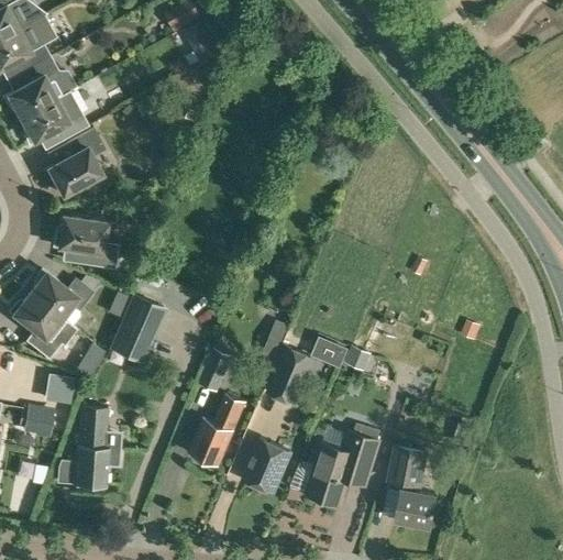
[(0,0),(0,40),(18,31),(31,23),(46,15),(26,0),(19,0),(18,0),(0,0)]
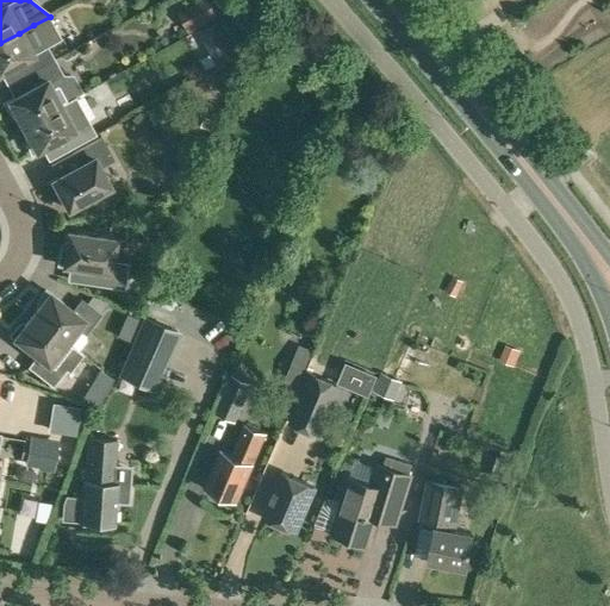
[(206,0),(192,8),(201,27),(217,18),(206,0)]
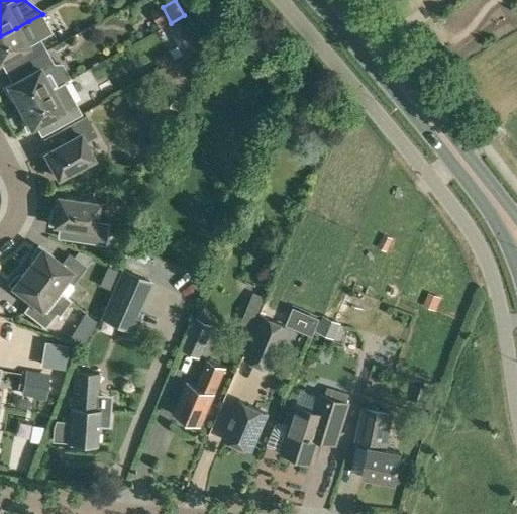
[(170,28),(178,42),(194,33),(186,19),(170,28)]
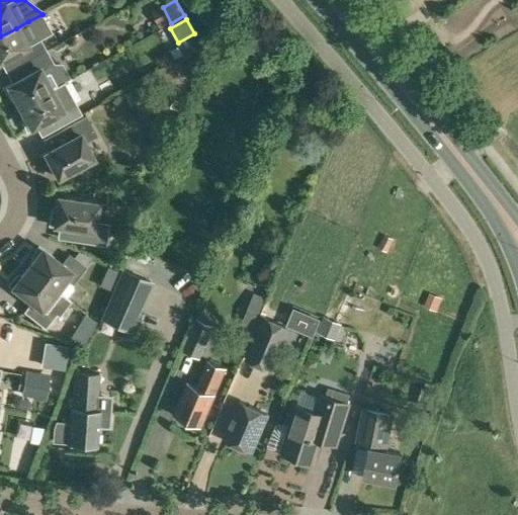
[(28,21),(16,28),(0,36),(0,65),(17,56),(23,66),(47,54),(34,33),(28,21)]
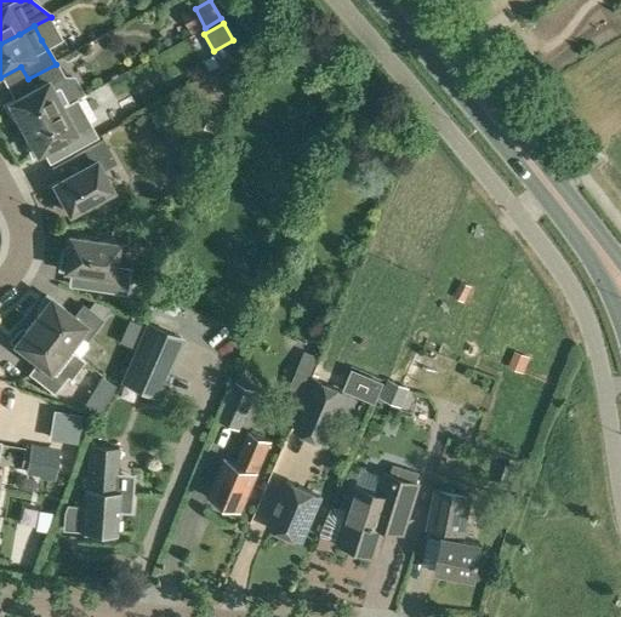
[(62,109),(77,101),(80,98),(73,84),(68,87),(56,64),(28,79),(35,92),(5,109),(13,123),(17,120),(23,132),(62,110),(62,109)]
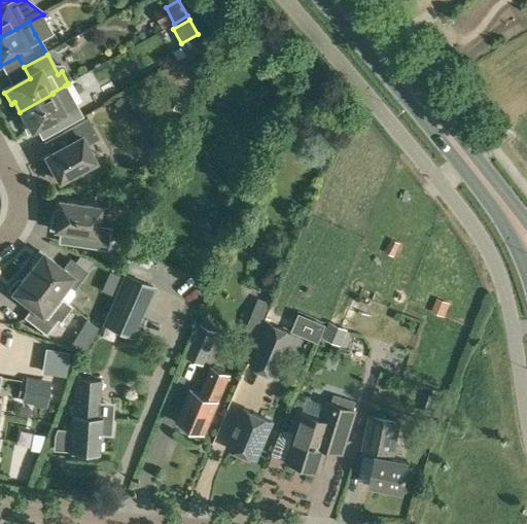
[(53,94),(20,112),(25,121),(23,123),(28,136),(54,121),(60,132),(82,119),(72,100),(65,85),(53,93),(53,94)]
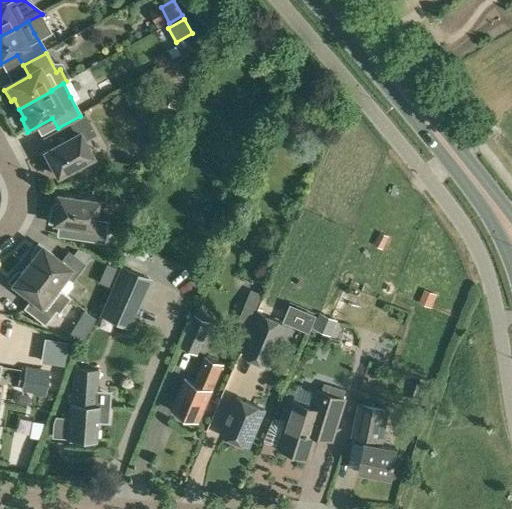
[(58,179),(93,160),(84,144),(95,137),(85,118),(63,131),(69,141),(41,157),(48,167),(51,166),(58,179)]
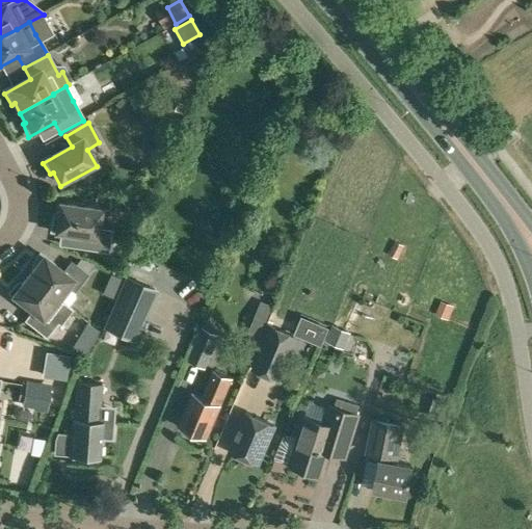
[(98,232),(101,212),(60,206),(57,221),(55,220),(51,234),(84,239),(82,252),(108,256),(111,234),(98,232)]
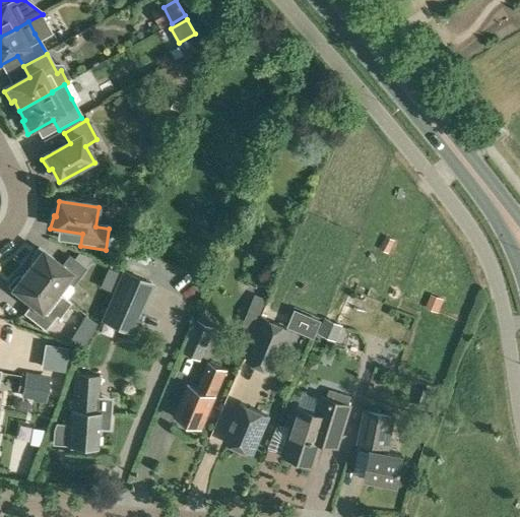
[(387,255),(393,243),(386,239),(380,251),(387,255)]
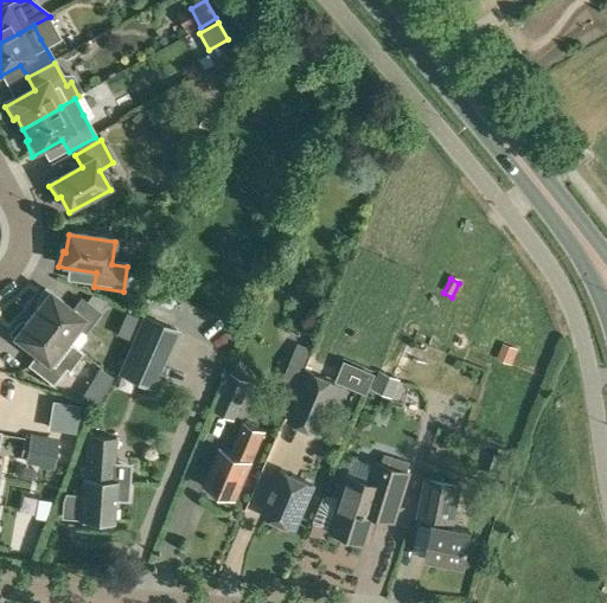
[(32,318),(83,357),(83,355),(78,352),(85,342),(84,337),(100,316),(82,302),(72,313),(45,292),(37,306),(40,307),(32,318)]
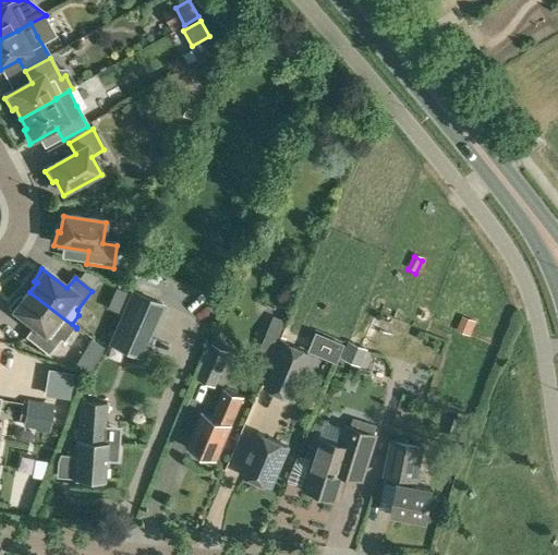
[(63,345),(76,328),(29,292),(22,301),(20,299),(10,310),(35,329),(26,339),(48,357),(60,341),(63,345)]
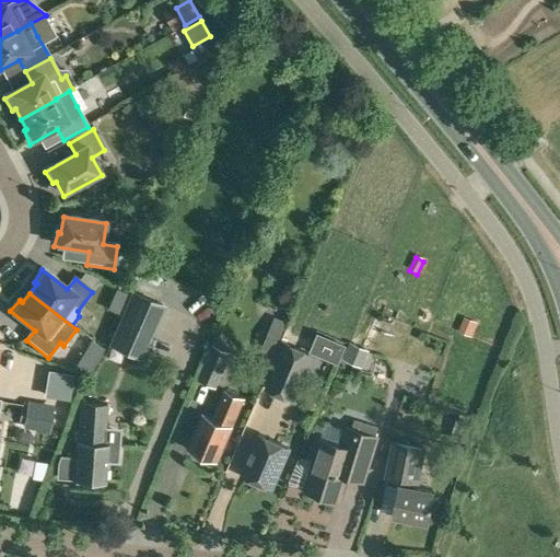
[(142,363),(166,308),(132,293),(107,348),(142,363)]
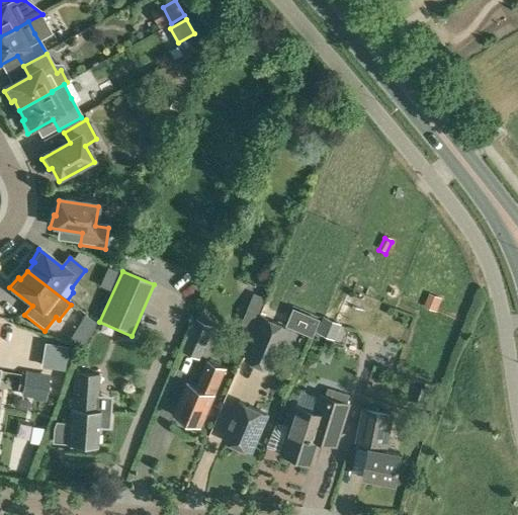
[(256,320),(264,299),(254,295),(246,316),(256,320)]
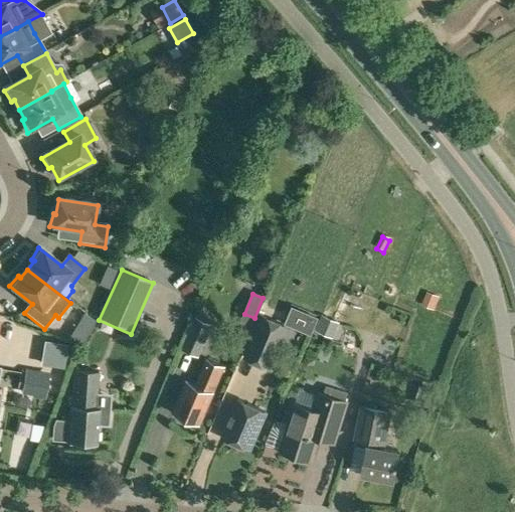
[(439,300),(427,295),(421,307),(433,311),(439,300)]
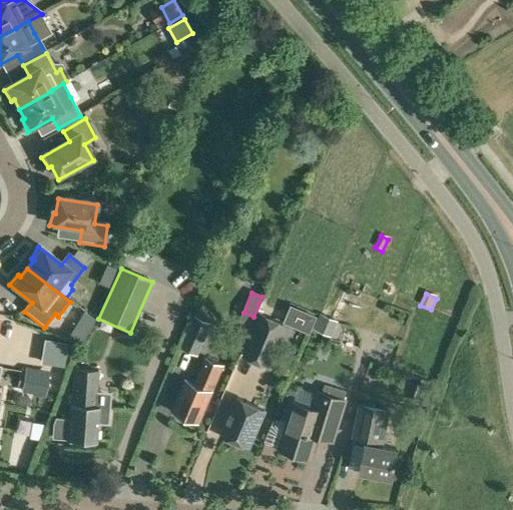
[(269,370),(288,327),(260,315),(240,358),(269,370)]
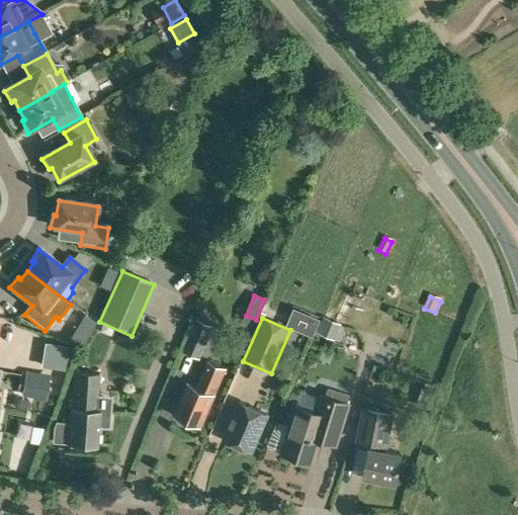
[(316,335),(335,343),(341,327),(323,319),(322,323),(316,335)]
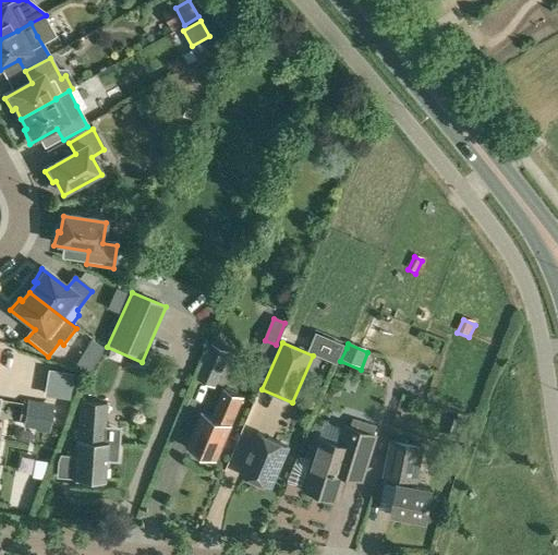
[(215,389),(230,354),(213,347),(197,382),(215,389)]
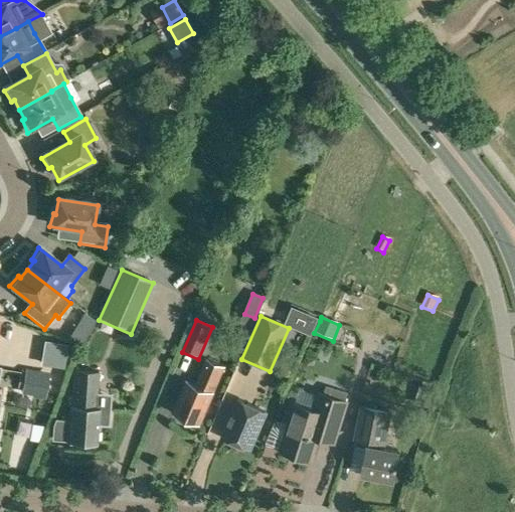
[(0,362),(17,364),(19,351),(0,348),(0,362)]
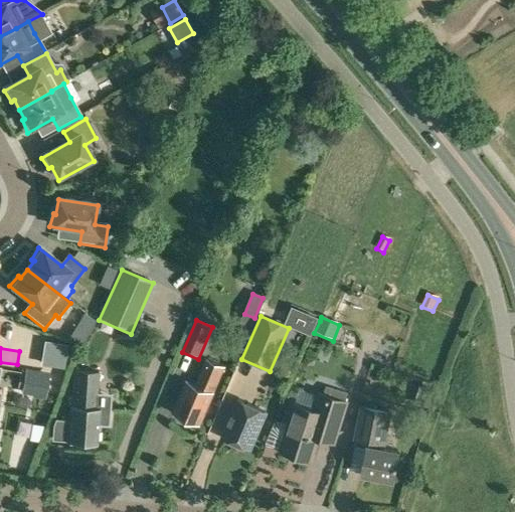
[(199,427),(223,369),(205,362),(194,388),(185,384),(172,414),(199,427)]
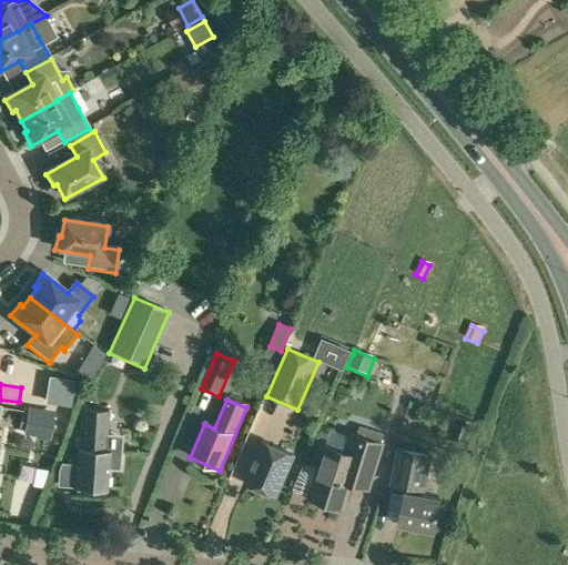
[(19,430),(24,431),(23,439),(48,443),(53,414),(28,410),(27,417),(21,416),(19,430)]
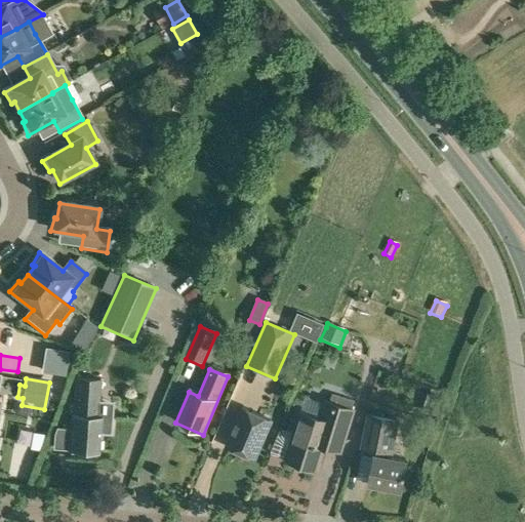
[(54,436),(53,451),(97,454),(98,440),(110,441),(112,420),(96,419),(99,382),(76,379),(73,417),(71,417),(70,432),(56,431),(54,436)]
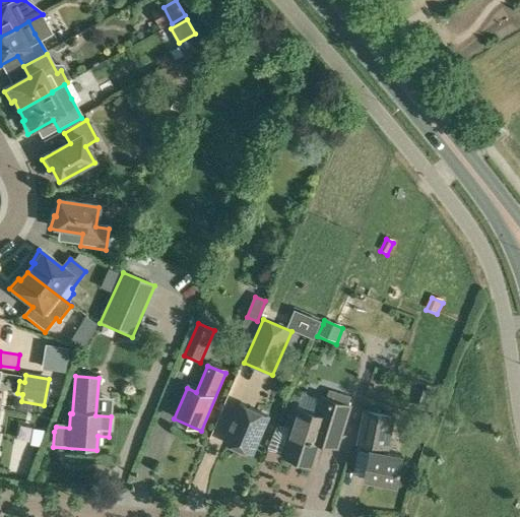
[(348,408),(351,399),(329,392),(326,401),(321,399),(315,416),(298,410),(290,432),(280,429),(276,430),(268,449),(270,452),(282,456),(282,457),(314,467),(323,437),(338,442),(349,408),(348,408)]
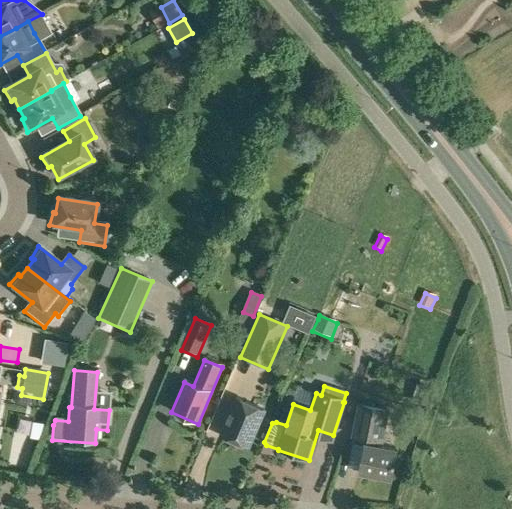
[(247,449),(263,412),(236,401),(220,438),(247,449)]
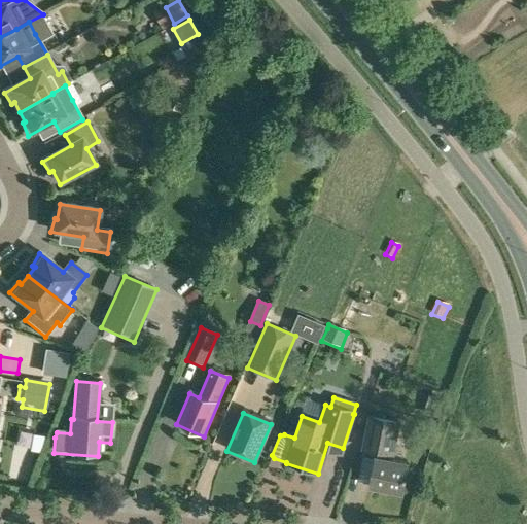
[(363,458),(376,460),(370,488),(402,494),(408,466),(387,462),(395,422),(372,416),(363,458)]
